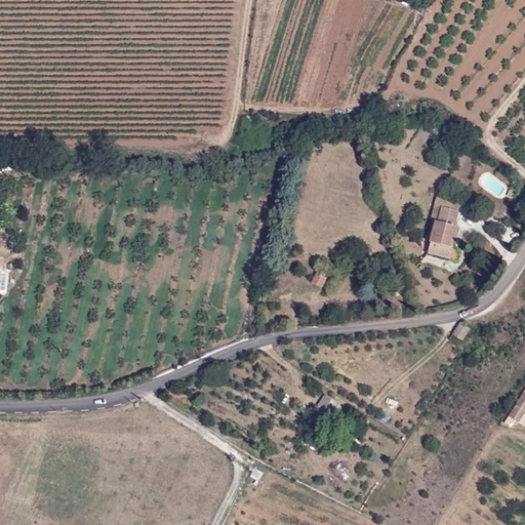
[(443,208),(458,211),(460,204),(438,198),(437,198),(432,220),(437,221),(439,223),(443,208)]
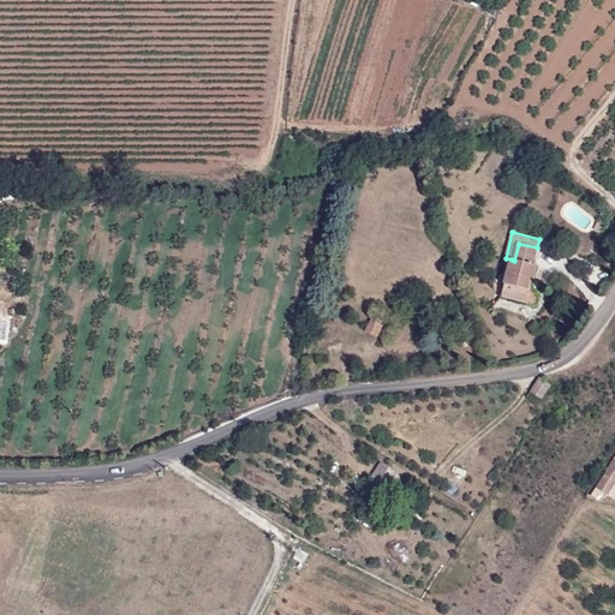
[(533,266),(537,250),(537,248),(519,244),(514,261),(512,260),(501,298),(527,305),(530,294),(527,294),(531,280),(533,281),(537,267),(533,266)]
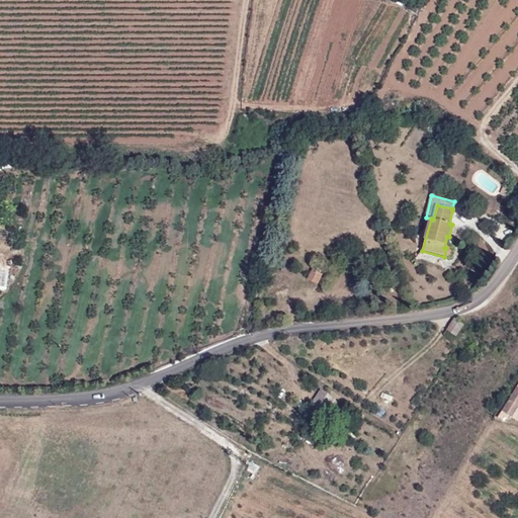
[(447,244),(449,237),(447,236),(444,248),(446,248),(444,257),(450,257),(452,246),(447,244)]
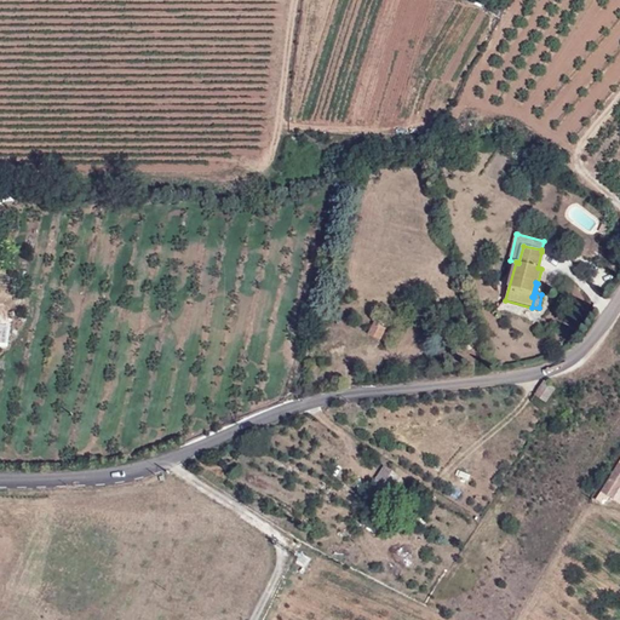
[(374,322),(368,334),(380,340),(385,329),(374,322)]
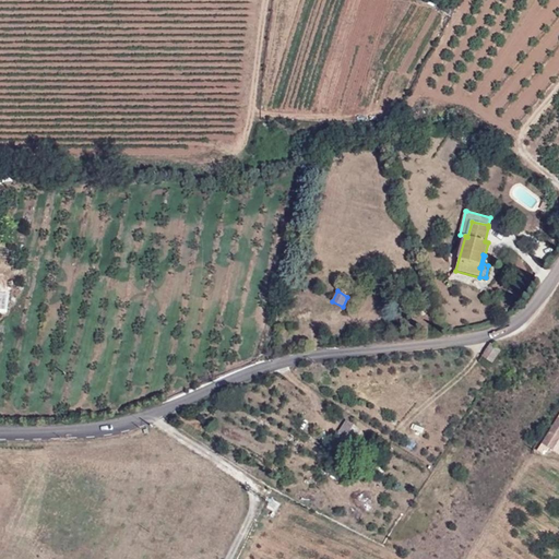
[(500,351),(490,344),(482,357),(491,363),(500,351)]
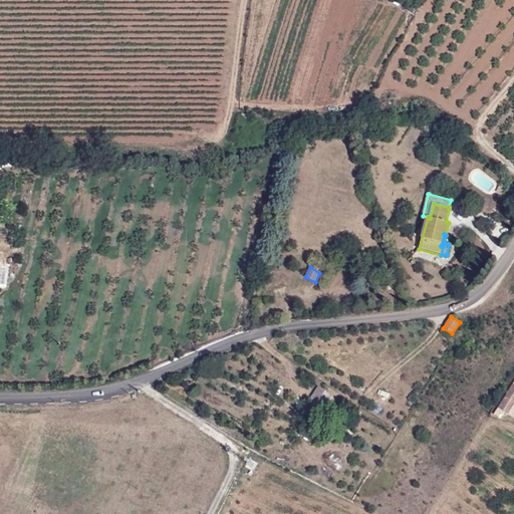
[(513,381),(496,411),(502,415),(505,412),(507,414),(513,404),(513,381)]
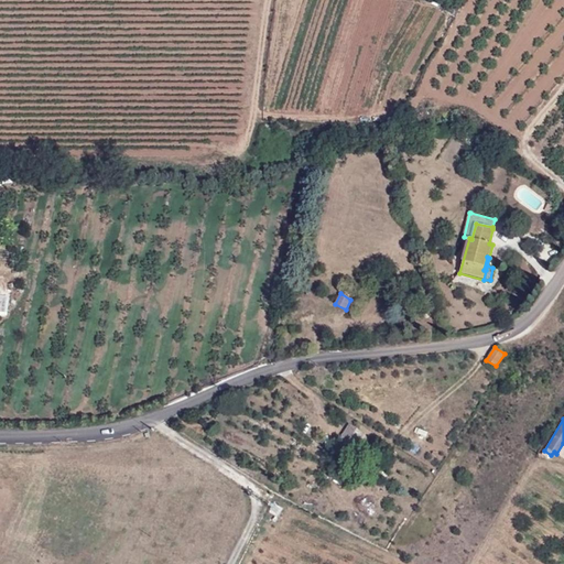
[(364,434),(349,425),(335,448),(348,457),(364,434)]
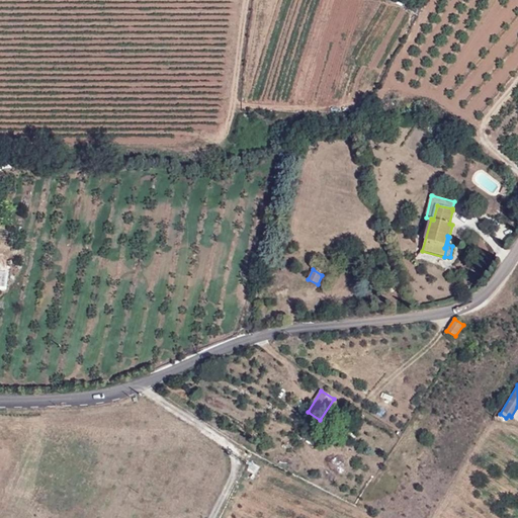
All buildings are outlined.
